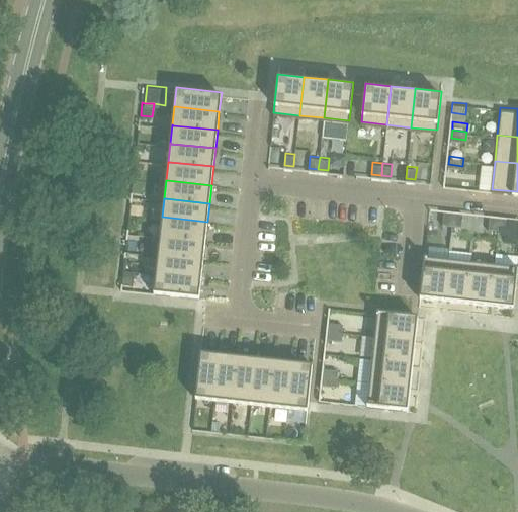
[(442,222),(452,223),(453,210),(443,209),(442,222)]
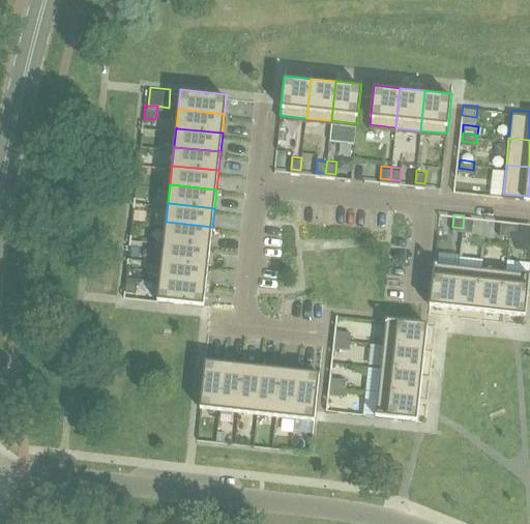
[(464,215),(463,228),(472,229),(473,216),(464,215)]
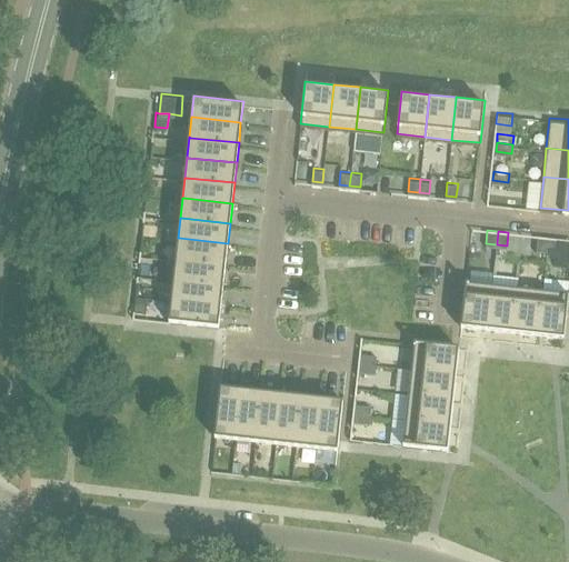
[(536,249),(547,250),(548,237),(538,236),(536,249)]
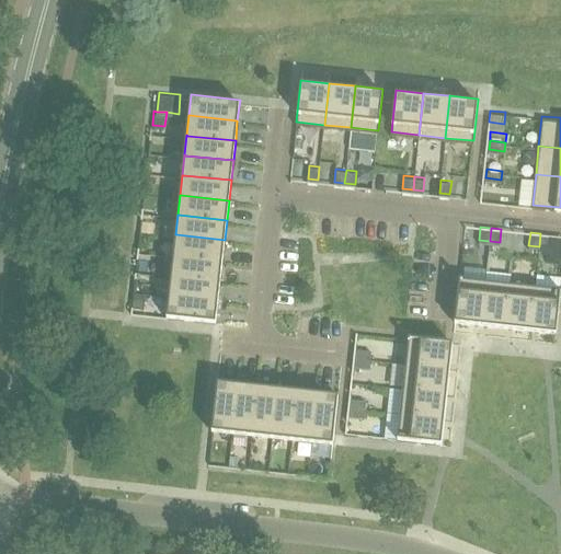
[(551,234),(540,233),(539,246),(549,247),(551,234)]
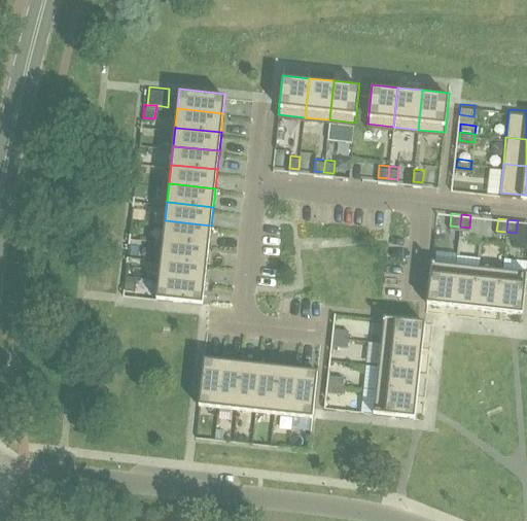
[(164,239),(209,244),(211,226),(166,220),(165,220),(163,239),(164,239)]
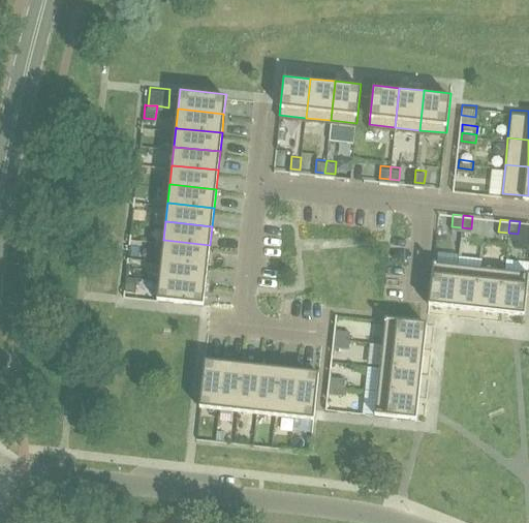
[(164,240),(163,240),(161,258),(162,258),(208,264),(210,245),(164,240)]
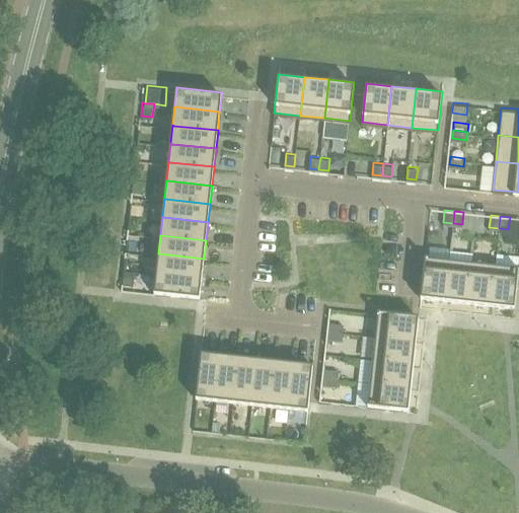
[(204,259),(159,253),(158,253),(156,272),(157,272),(202,277),(204,259)]
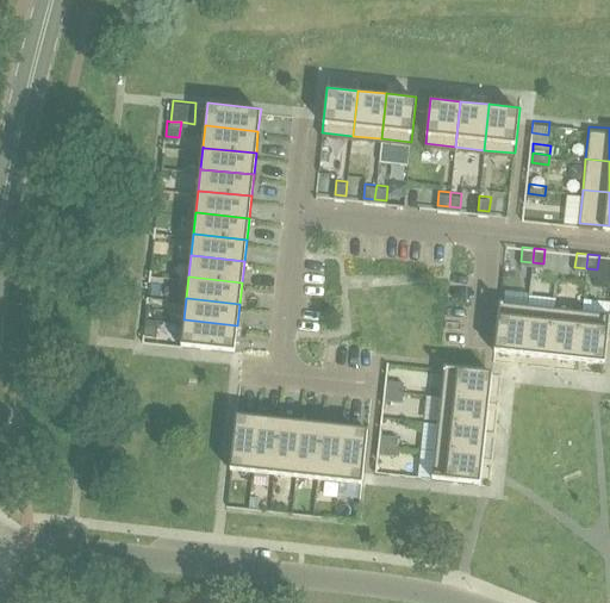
[(523,349),(528,303),(499,299),(495,346),(495,348),(522,350),(523,349)]
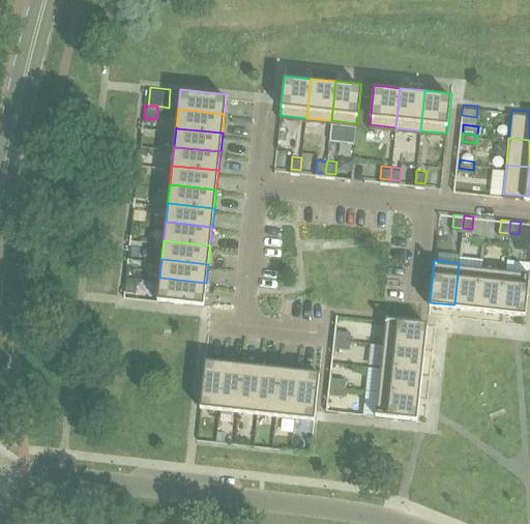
[(481,265),(459,263),(454,303),(453,304),(477,308),(477,306),(481,265)]
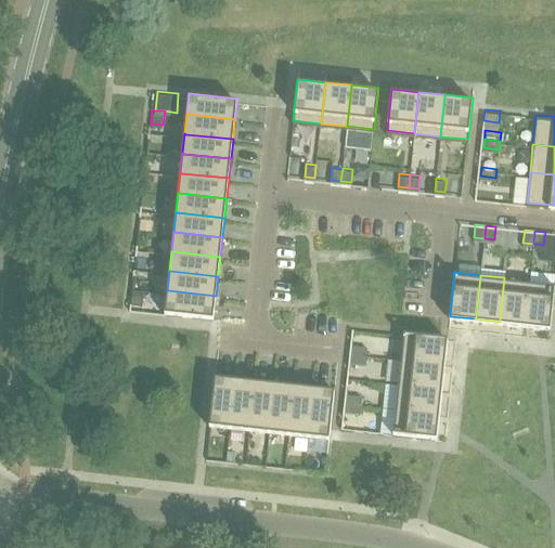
[(525,324),(525,323),(529,281),(504,277),(500,320),(500,322),(525,324)]
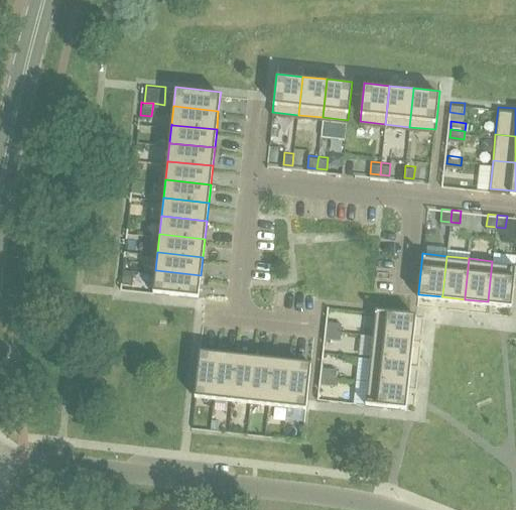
[(515,263),(492,261),(488,300),(488,301),(512,304),(512,303),(515,263)]
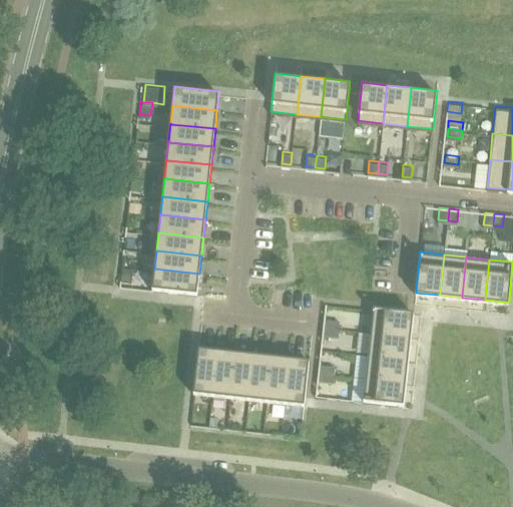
[(133,265),(122,264),(120,277),(131,278),(133,265)]
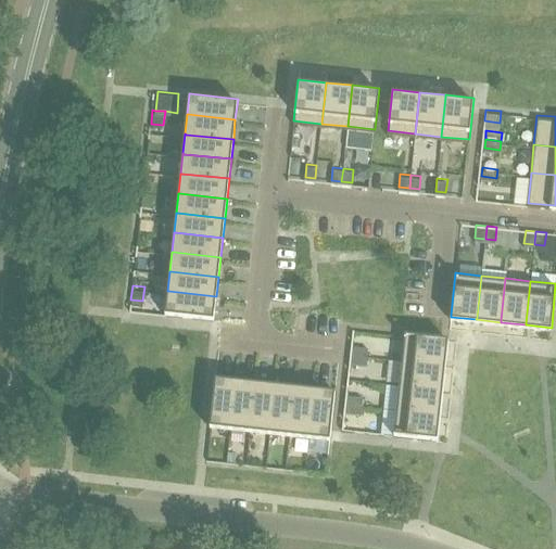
[(168,291),(167,291),(165,311),(166,311),(214,317),(216,296),(168,291)]
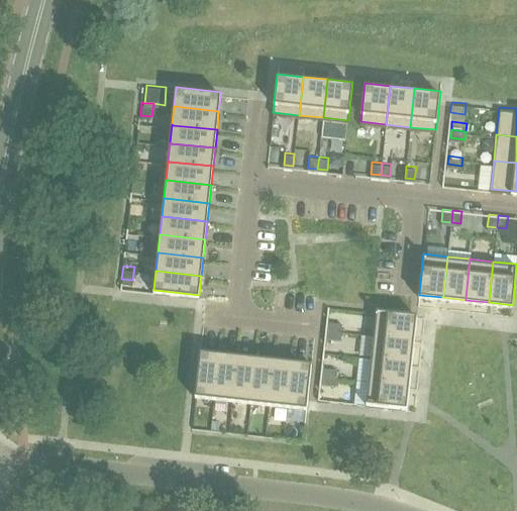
[(417,313),(416,313),(377,309),(374,332),(413,337),(414,337),(417,313)]
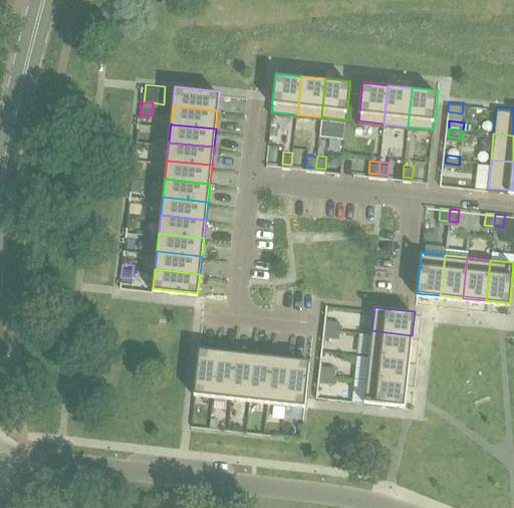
[(325,325),(339,327),(340,319),(326,317),(325,325)]
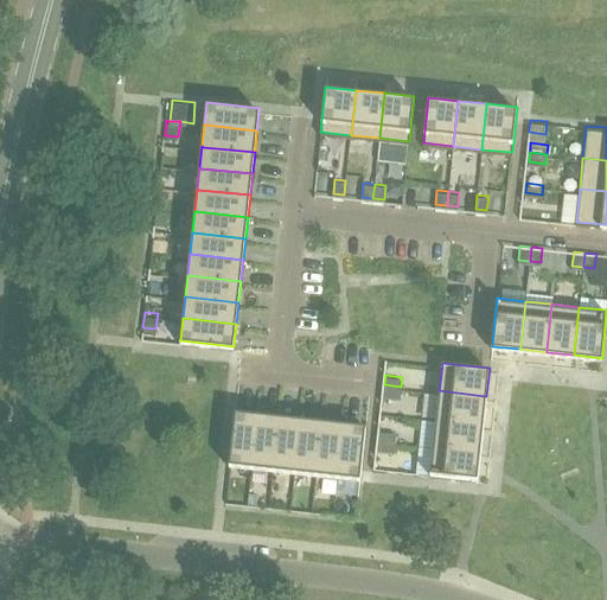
[(400,396),(401,387),(384,384),(383,394),(400,396)]
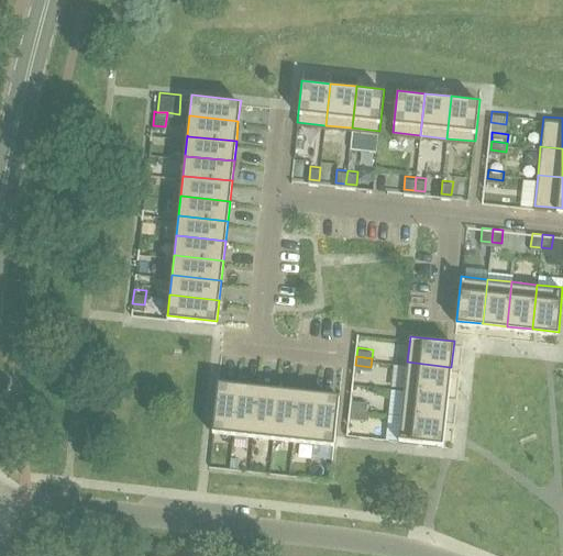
[(451,367),(450,367),(407,362),(405,387),(448,391),(449,391),(451,367)]
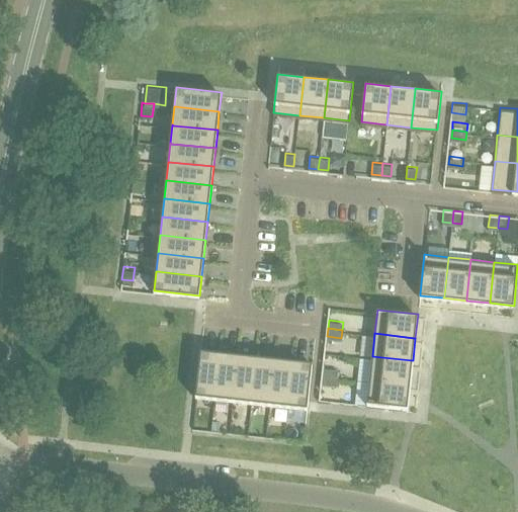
[(195,396),(214,398),(214,397),(220,352),(200,350),(195,395),(195,396)]
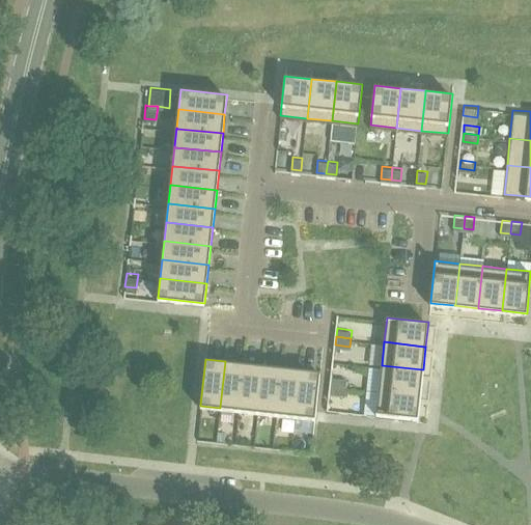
[(220,407),(220,408),(239,410),(239,409),(244,363),(225,361),(220,407)]
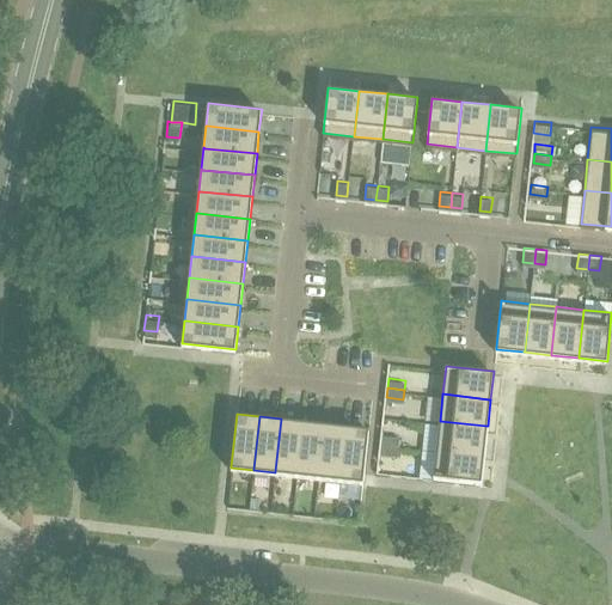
[(275,472),(298,475),(298,474),(303,421),(281,419),(275,471),(275,472)]
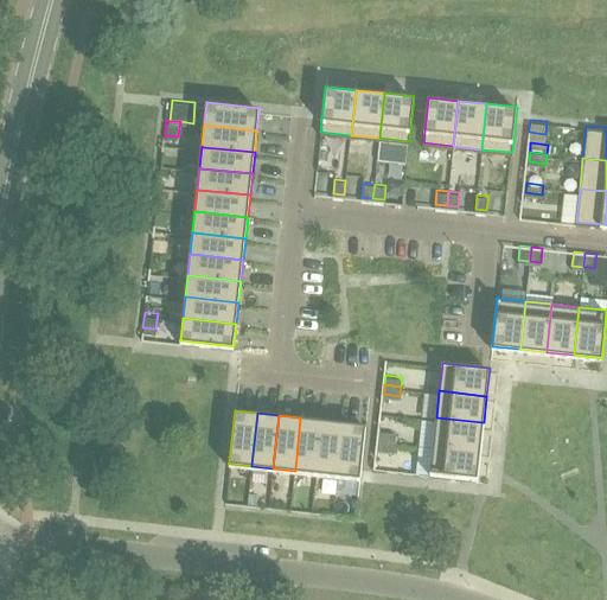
[(300,417),(295,470),(295,471),(317,473),(317,472),(321,420),(300,417)]
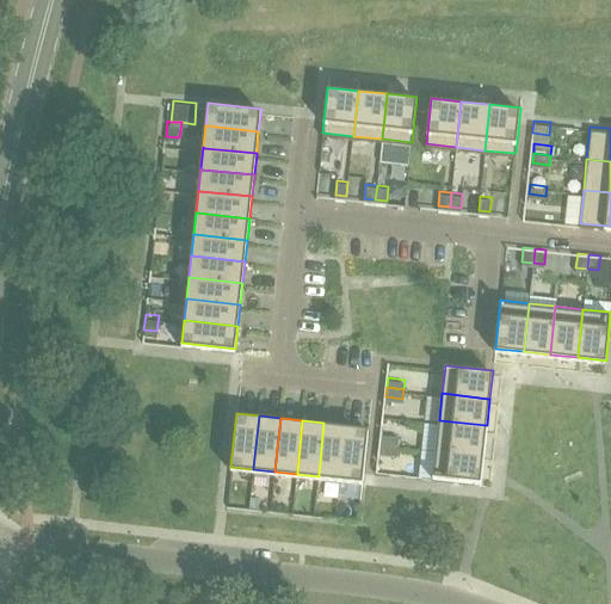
[(436,448),(482,453),(483,453),(487,425),(486,425),(439,420),(436,448)]
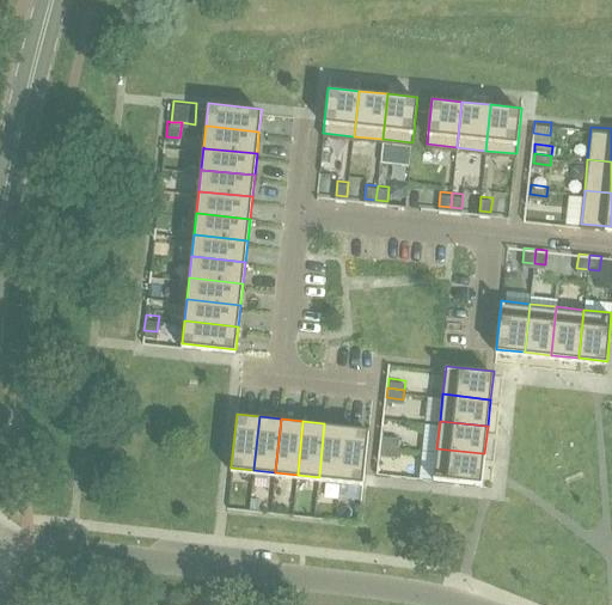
[(347,426),(324,423),(319,476),(319,477),(341,480),(341,478),(347,426)]
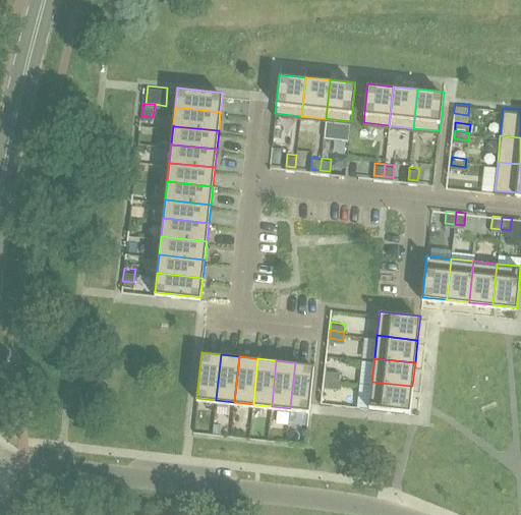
[(314,364),(295,362),(290,407),(290,408),(309,410),(309,409),(314,364)]
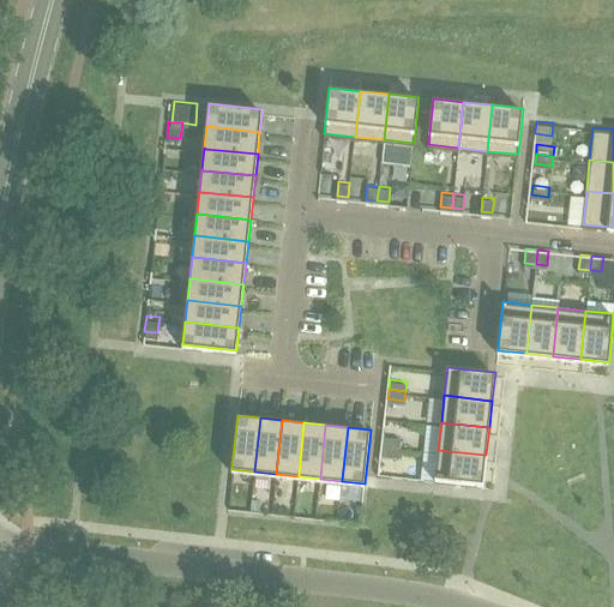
[(384,434),(383,444),(399,445),(401,436),(384,434)]
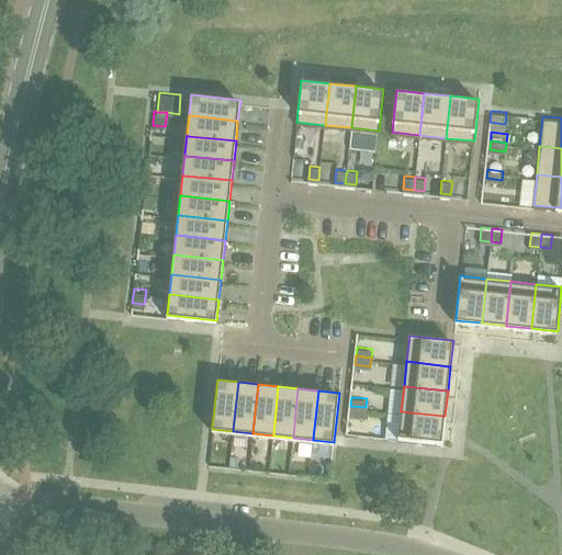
[(366,407),(350,406),(349,415),(364,416),(366,407)]
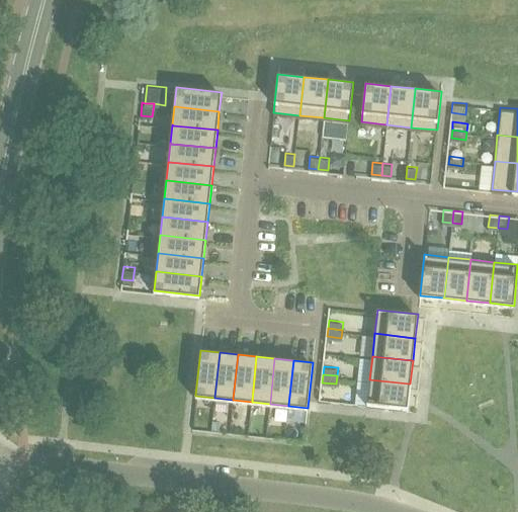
[(408,408),(410,384),(409,384),(369,379),(367,403),(407,408),(408,408)]
